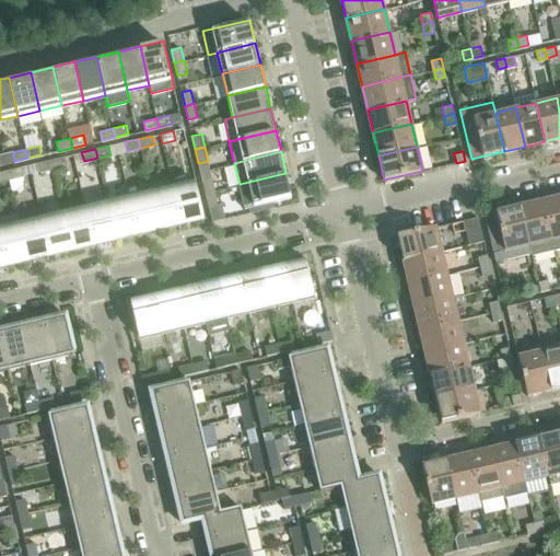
[(51,159),(54,169),(67,165),(65,155),(51,159)]
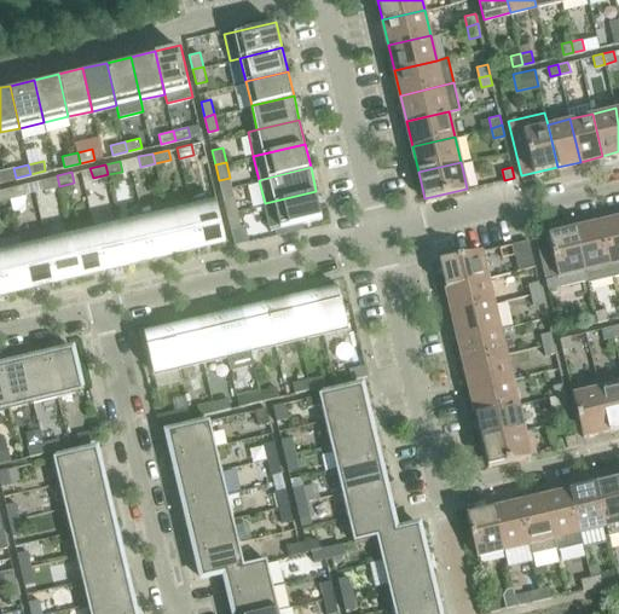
[(57,175),(41,179),(45,190),(59,186),(57,175)]
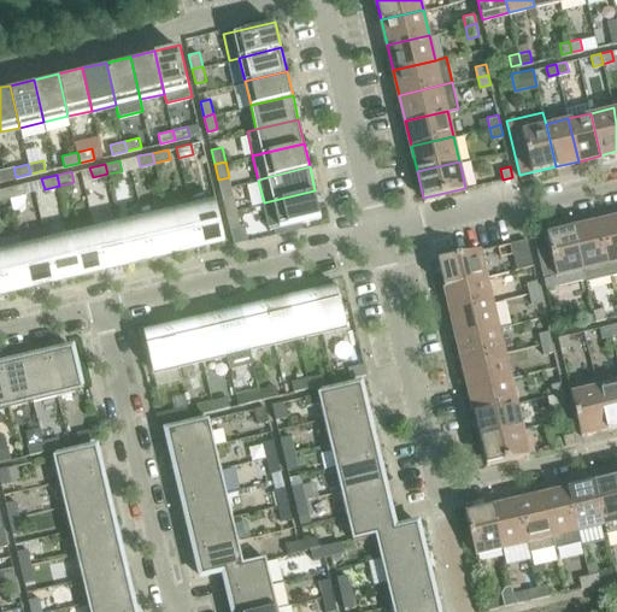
[(9,187),(11,196),(25,194),(23,183),(9,187)]
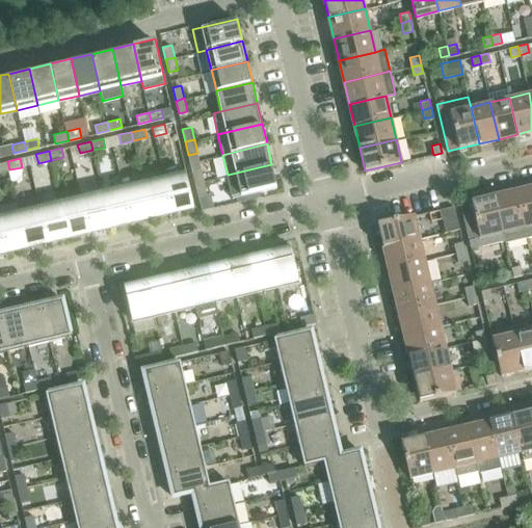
[(7,161),(0,162),(0,172),(9,169),(7,161)]
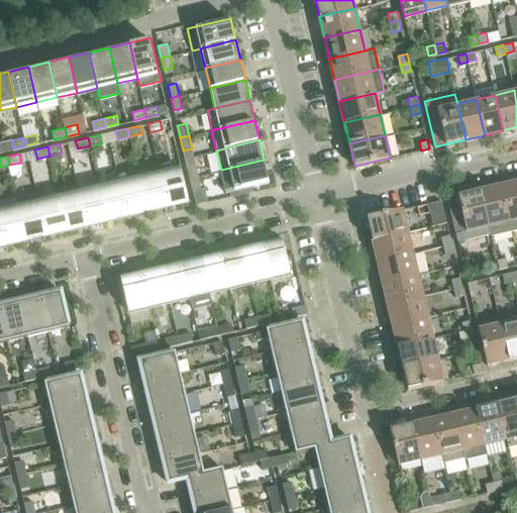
[(264,160),(221,170),(226,192),(269,181),(264,160)]
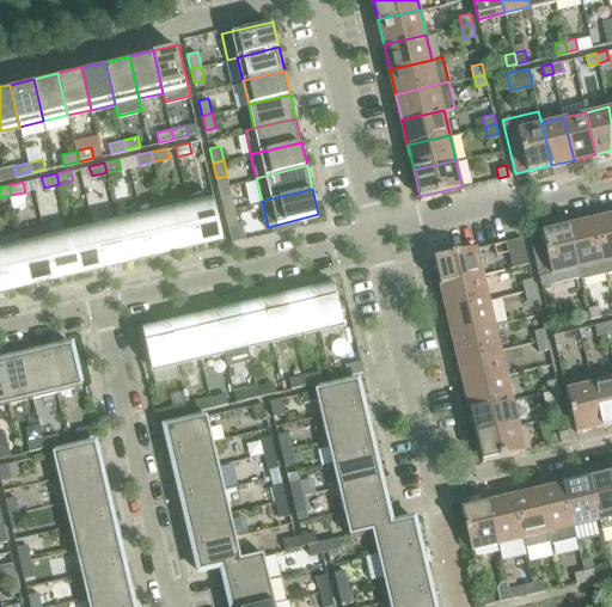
[(231,194),(221,196),(225,210),(234,208),(231,194)]
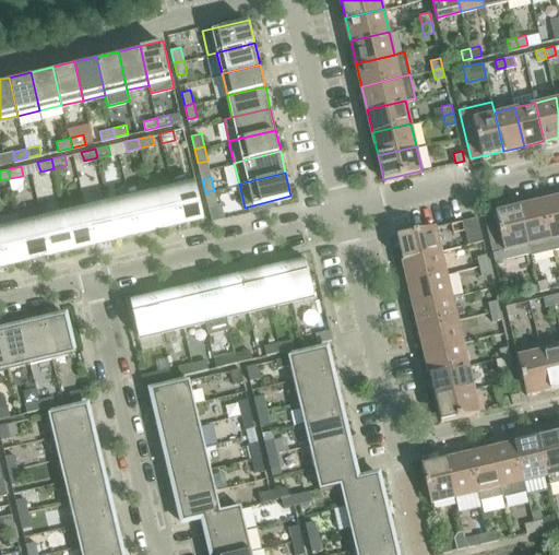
[(171,184),(181,222),(204,216),(194,178),(171,184)]
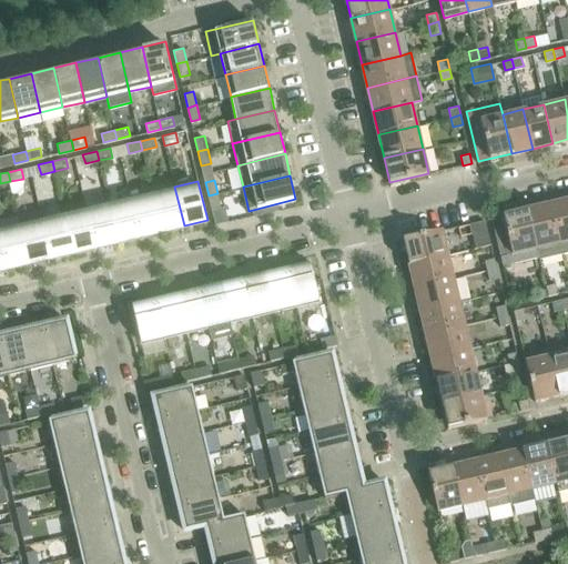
[(174,187),(152,192),(162,231),(184,225),(174,187)]
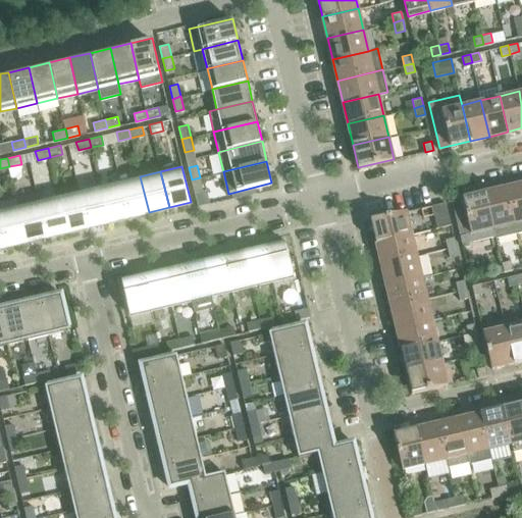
[(140,176),(120,182),(128,217),(149,212),(140,176)]
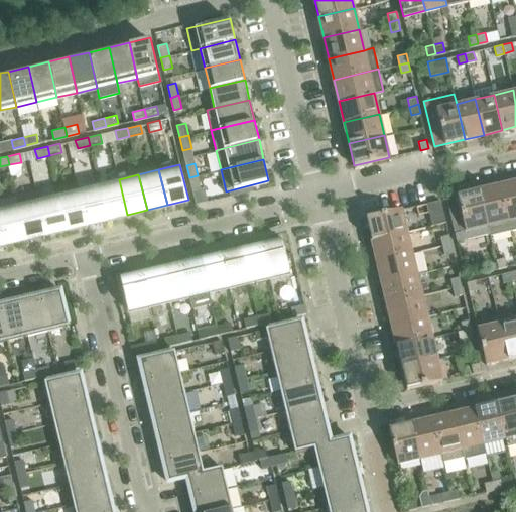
[(198,175),(189,177),(192,189),(201,187),(198,175)]
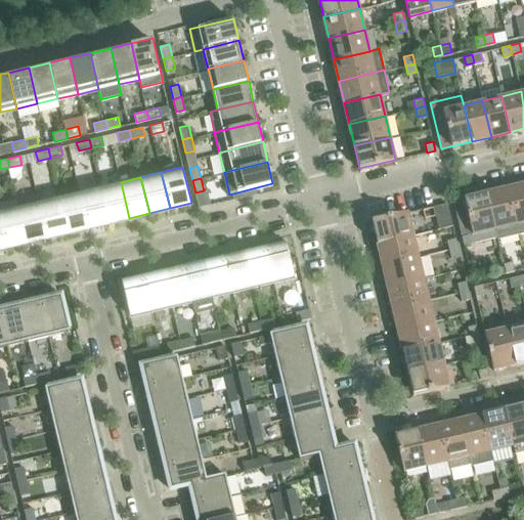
[(121,182),(100,186),(108,223),(129,218),(121,182)]
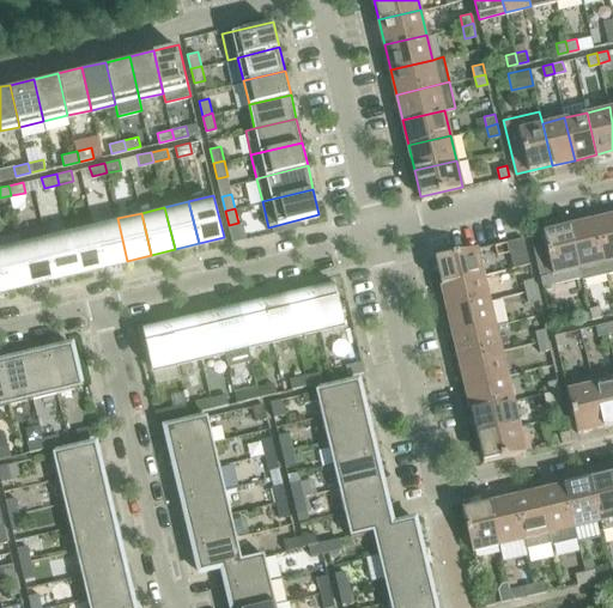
[(612,271),(612,214),(595,219),(607,273),(612,271)]
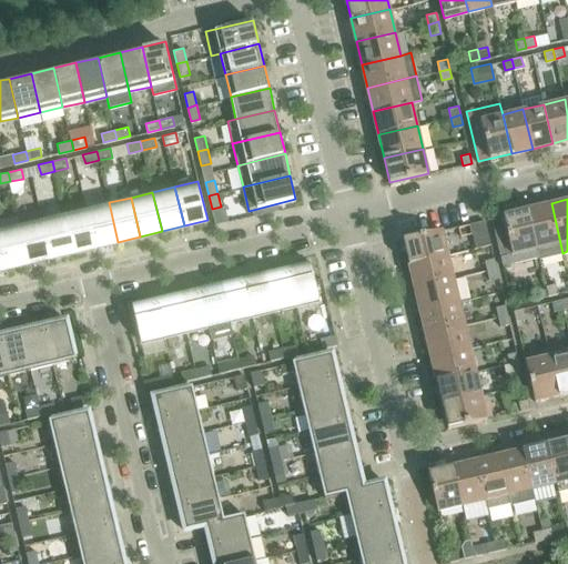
[(109,202),(87,208),(95,247),(118,242),(109,202)]
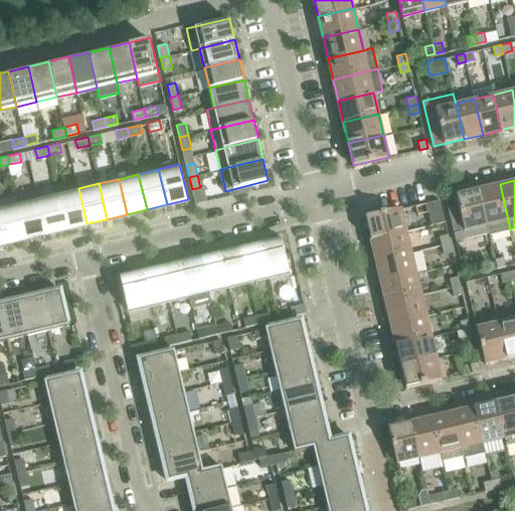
[(500,184),(478,189),(488,232),(489,234),(510,229),(500,184)]
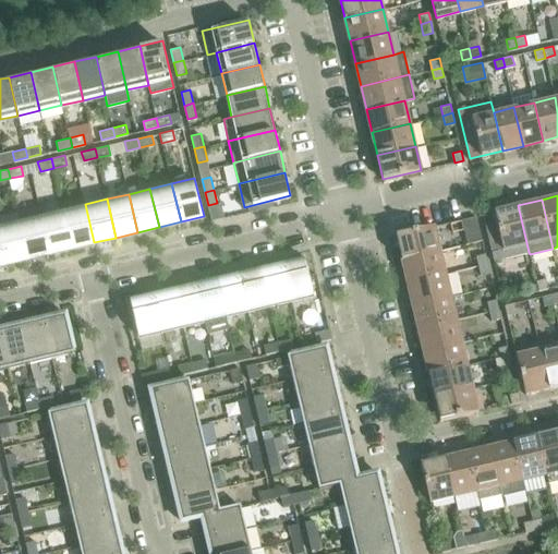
[(85,204),(63,209),(72,248),(94,242),(85,204)]
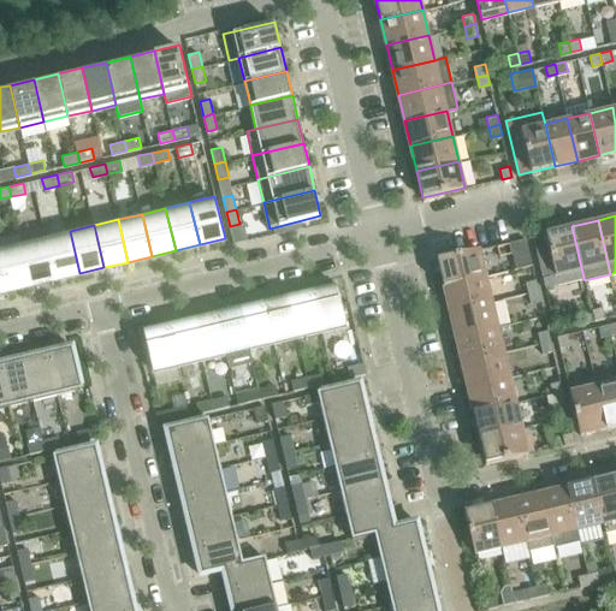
[(546,232),(533,236),(545,288),(584,278),(572,226),(546,232)]
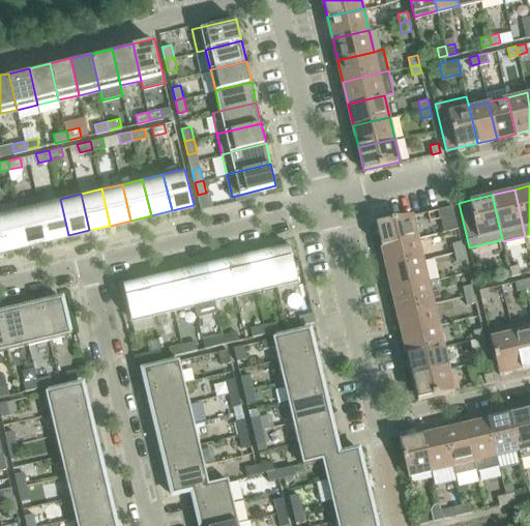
[(60,199),(39,204),(48,240),(68,235),(60,199)]
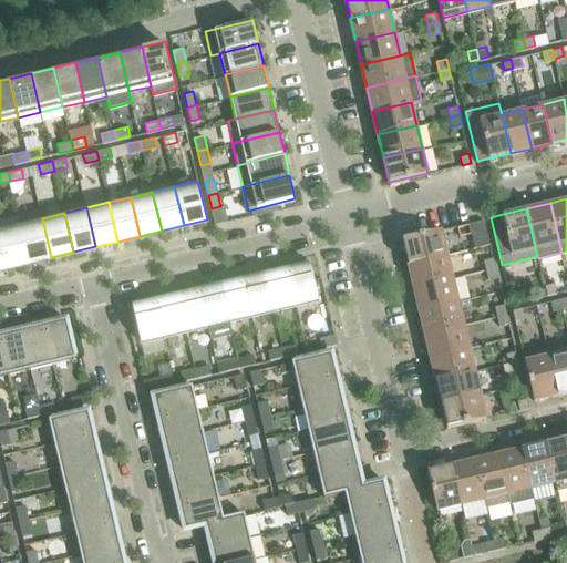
[(42,218),(20,223),(29,262),(51,257),(42,218)]
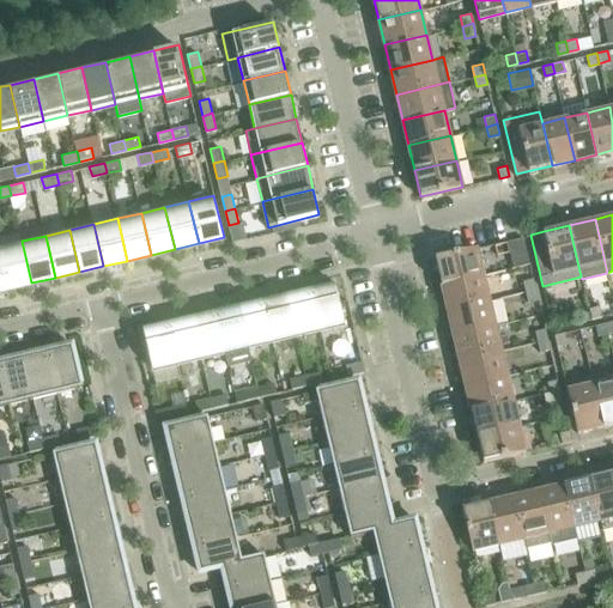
[(523,236),(507,241),(513,267),(529,262),(523,236)]
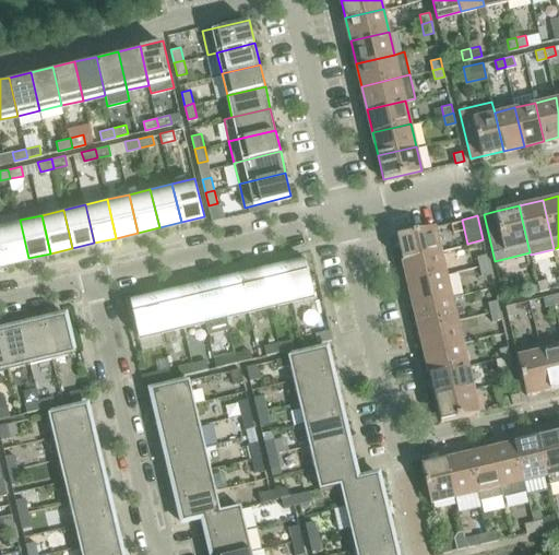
[(20,220),(0,224),(0,234),(7,263),(28,258),(20,220)]
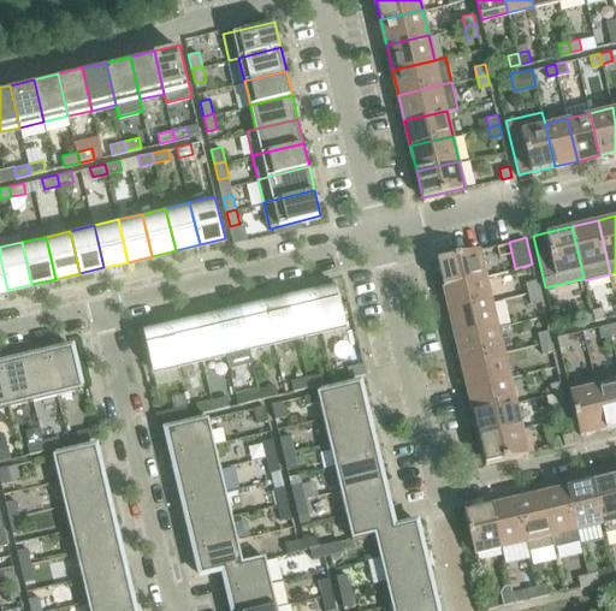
[(479,248),(437,259),(444,285),(485,276),(479,248)]
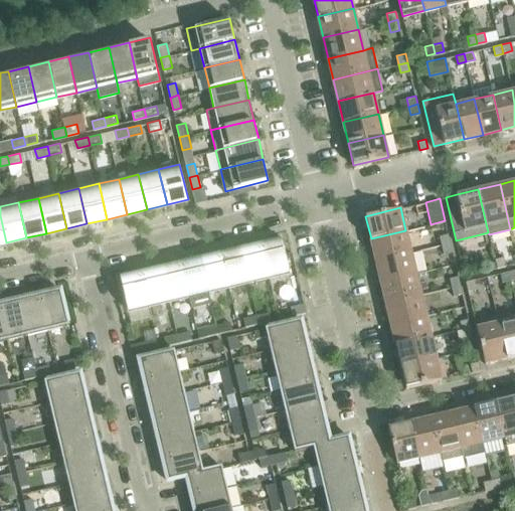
[(405,230),(371,238),(376,260),(411,251),(405,230)]
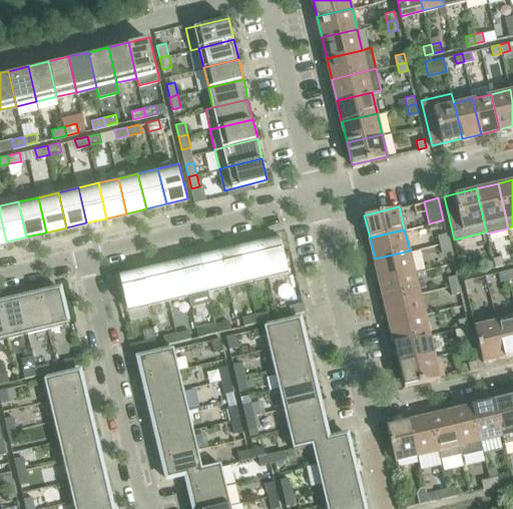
[(446,232),(438,234),(440,243),(448,240),(446,232)]
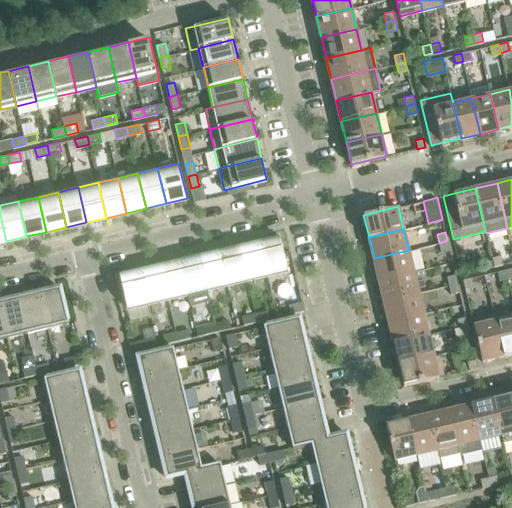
[(280,235),(258,240),(267,275),(288,270),(280,235)]
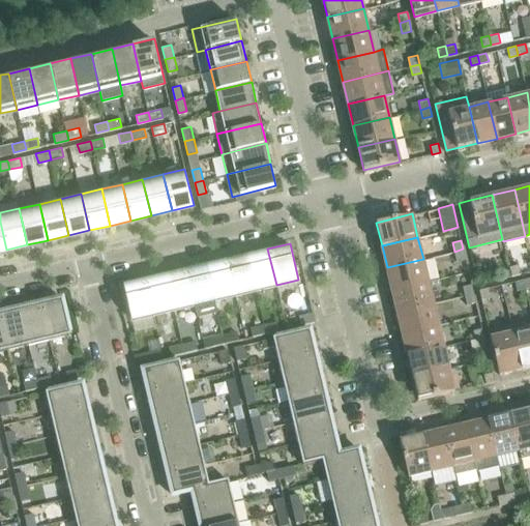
[(267,249),(247,253),(256,289),(276,285),(267,249)]
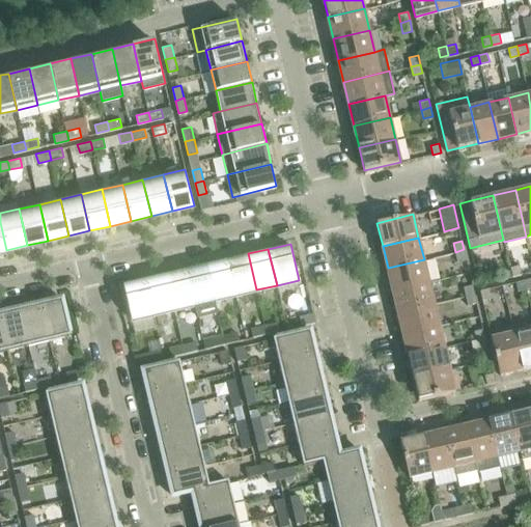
[(464,249),(455,252),(457,260),(466,258),(464,249)]
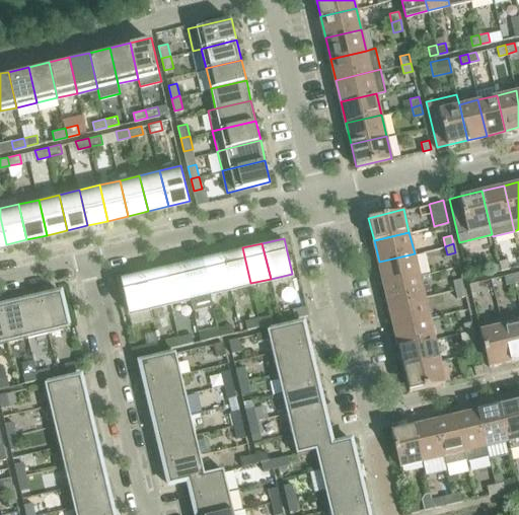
[(242,247),(222,252),(230,288),(250,283),(242,247)]
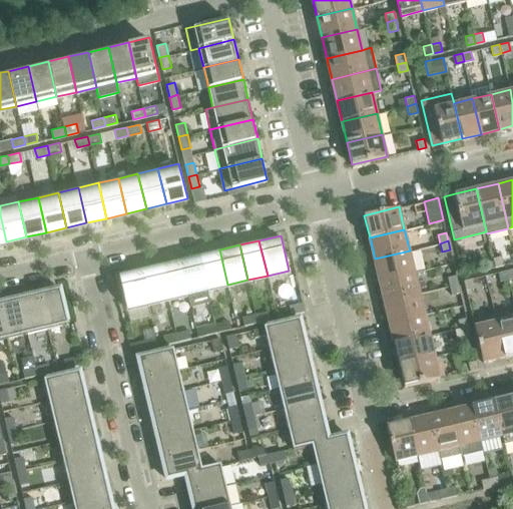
[(219,249),(199,255),(207,290),(227,285),(219,249)]
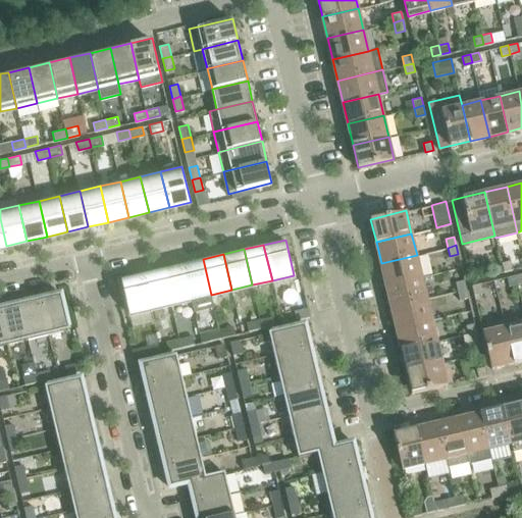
[(417,255),(381,263),(385,283),(421,275),(417,255)]
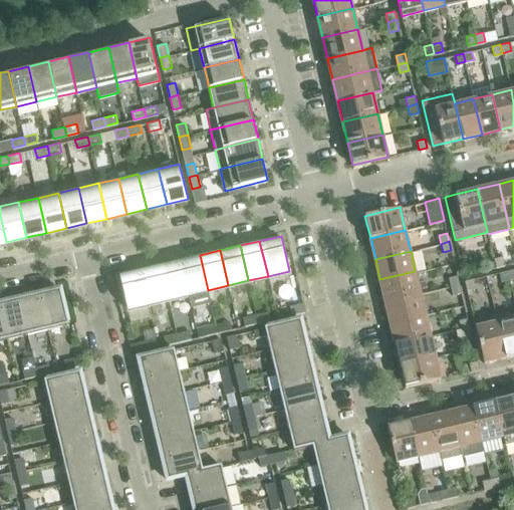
[(200,255),(180,259),(188,295),(208,290),(200,255)]
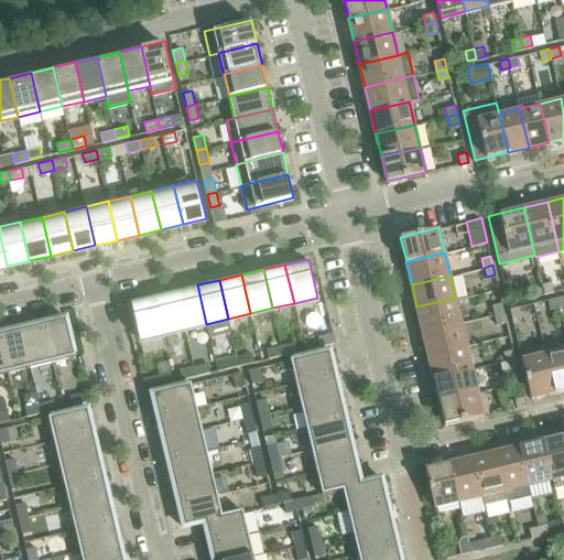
[(552,280),(542,283),(544,292),(554,290),(552,280)]
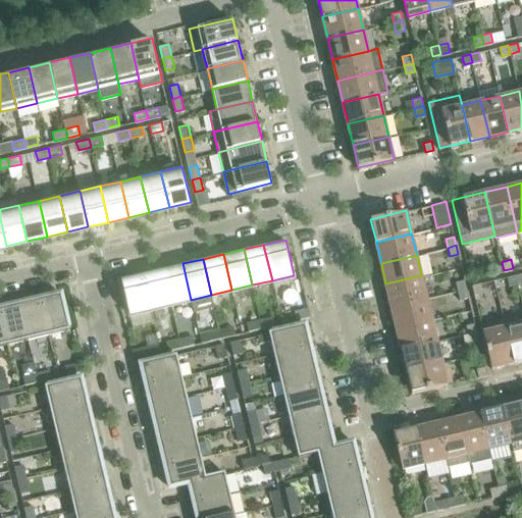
[(183,263),(162,268),(171,304),(191,300),(183,263)]
